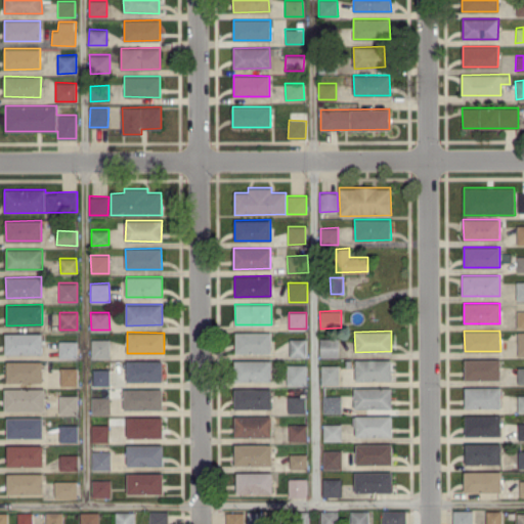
[(270,332),(235,332),(235,353),(271,352),(270,332)]
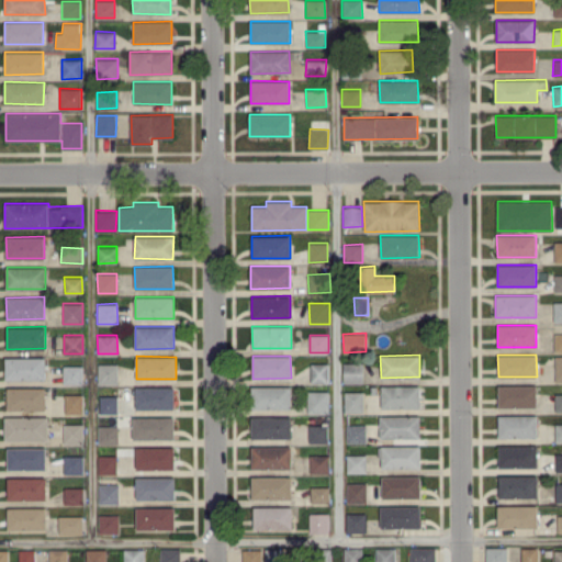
[(45,357),(4,357),(6,380),(45,379),(45,357)]
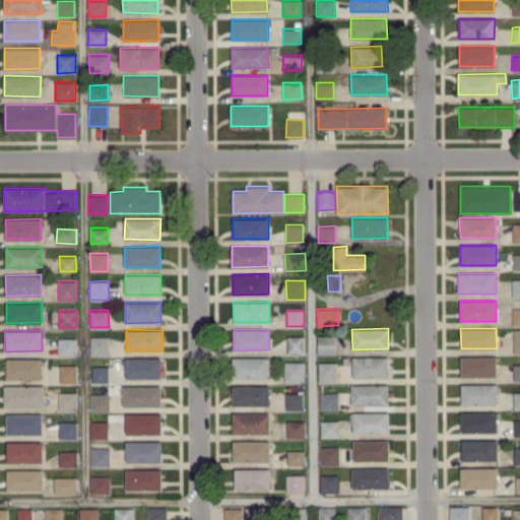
[(335,335),(318,335),(318,354),(336,353),(335,335)]
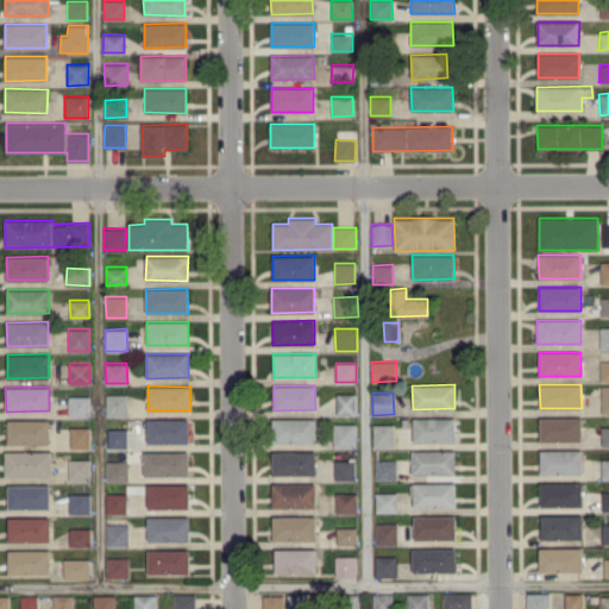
[(127,394),(106,394),(106,416),(127,416),(127,394)]
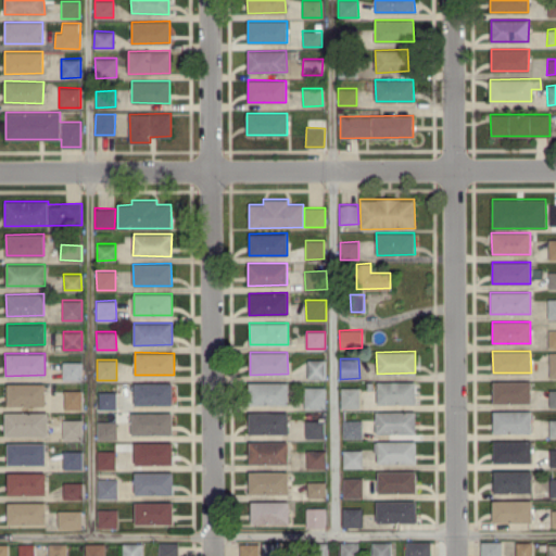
[(325,359),(307,359),(307,378),(325,378),(325,359)]
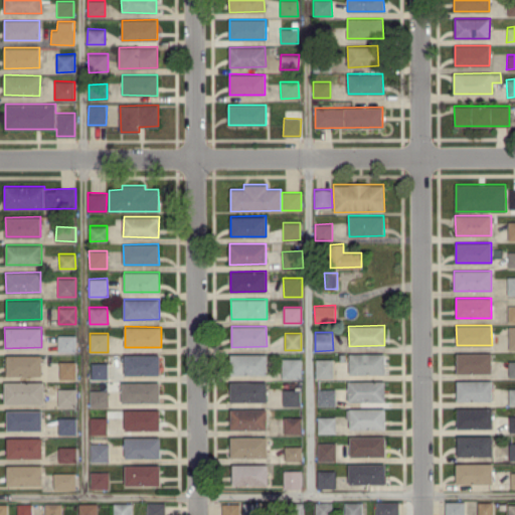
[(75,334),(57,334),(58,351),(75,351),(75,334)]
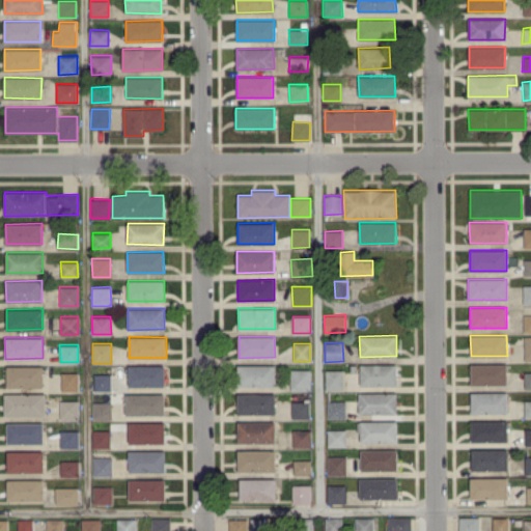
[(507,384),(506,363),(471,364),(471,385),(507,384)]
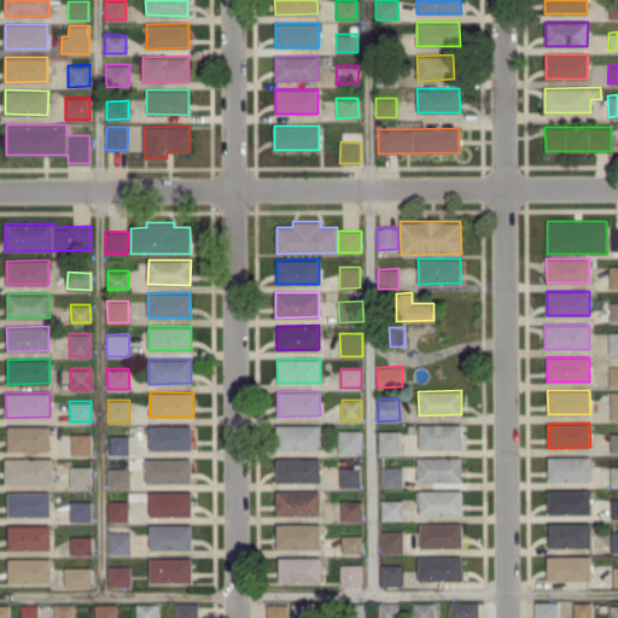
[(320,425),(277,424),(275,448),(320,449),(320,425)]
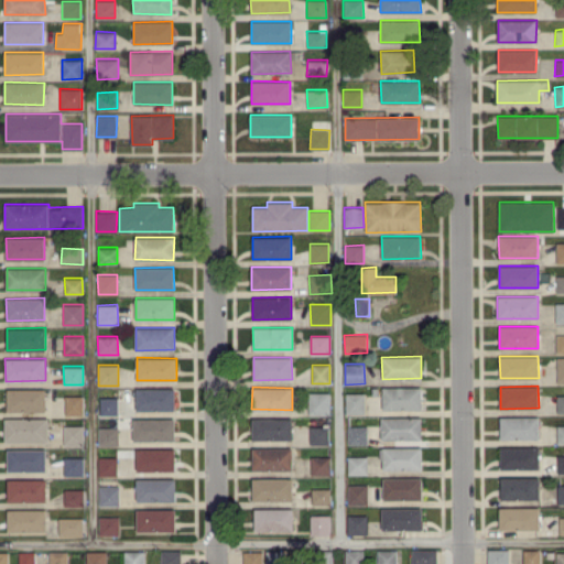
[(421,387),(382,387),(382,409),(421,409),(421,387)]
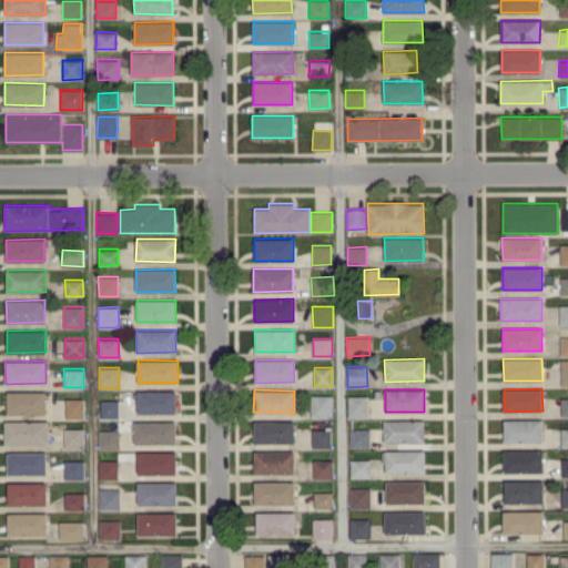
[(46,391),(7,392),(7,414),(46,413),(46,391)]
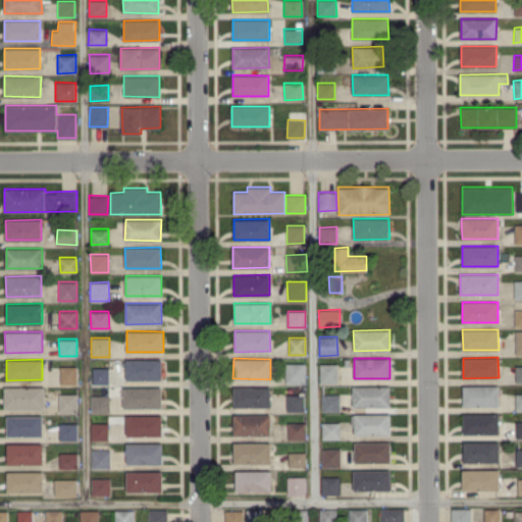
[(162,379),(161,359),(125,359),(126,379),(162,379)]
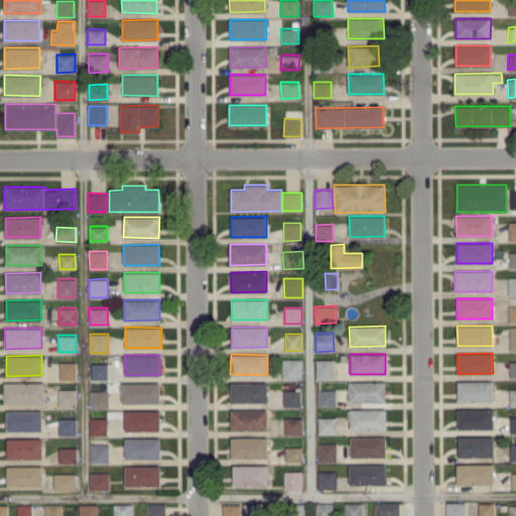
[(282,379),(301,379),(301,359),(282,359),(282,379)]
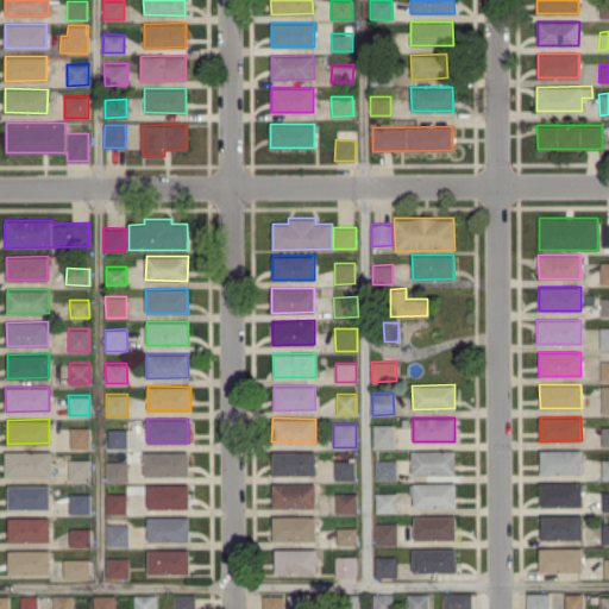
[(394,425),(374,424),(372,446),(394,446),(394,425)]
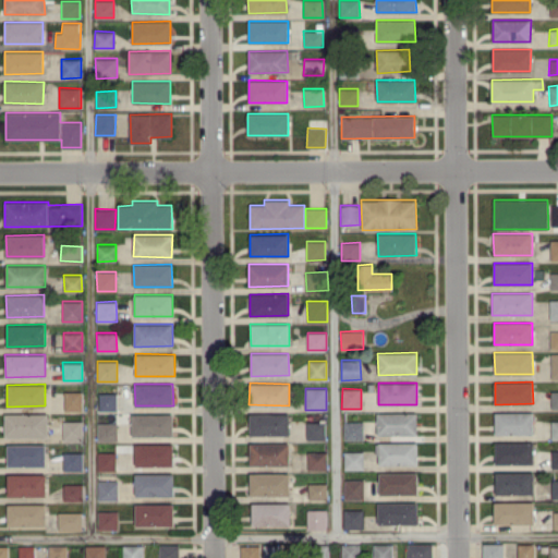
[(64,410),(83,410),(82,390),(64,391),(64,410)]
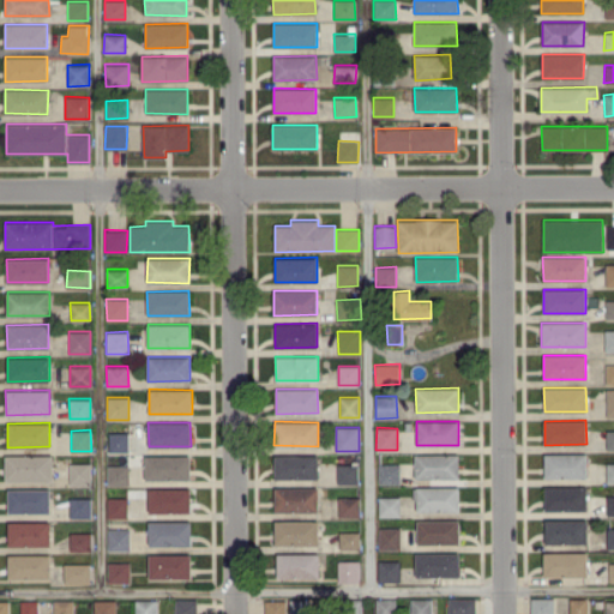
[(109,451),(128,451),(128,432),(109,433),(109,451)]
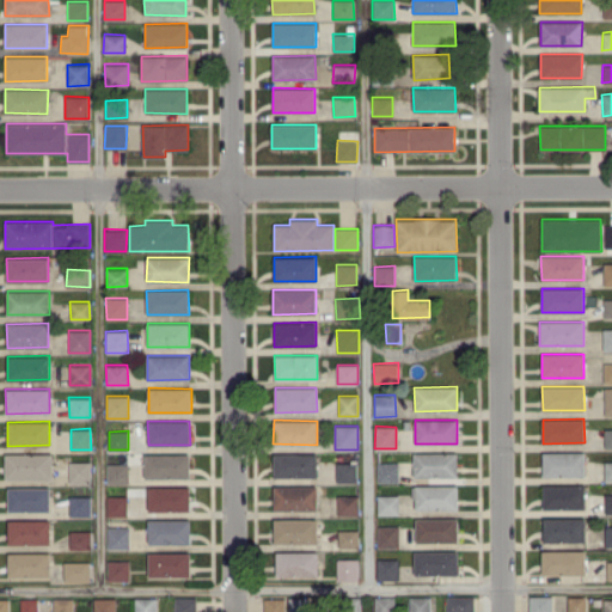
[(585,451),(543,452),(543,476),(585,476),(585,451)]
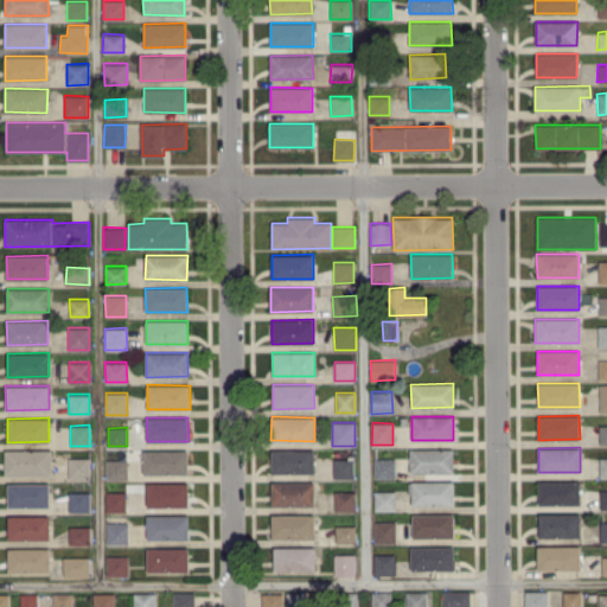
[(454,472),(453,448),(409,449),(410,473),(454,472)]
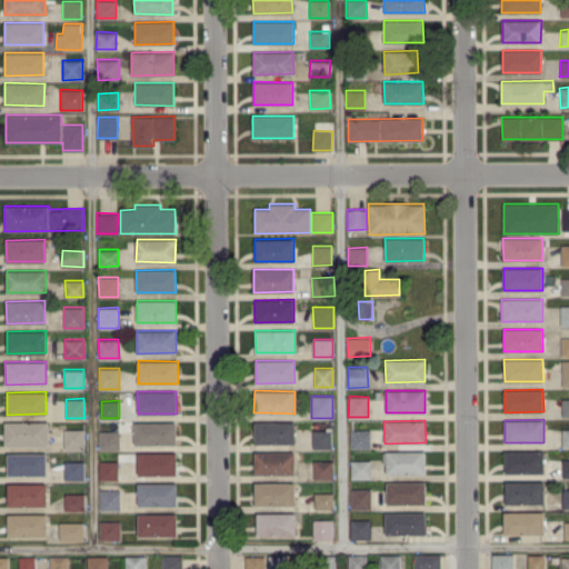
[(5,421),(6,446),(49,445),(49,421),(5,421)]
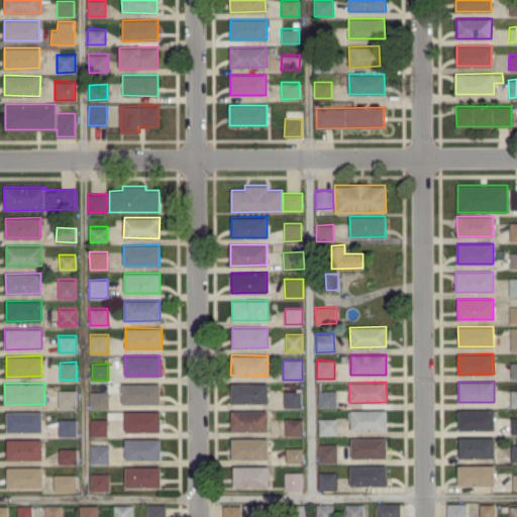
[(160,383),(122,384),(122,404),(161,403),(160,383)]
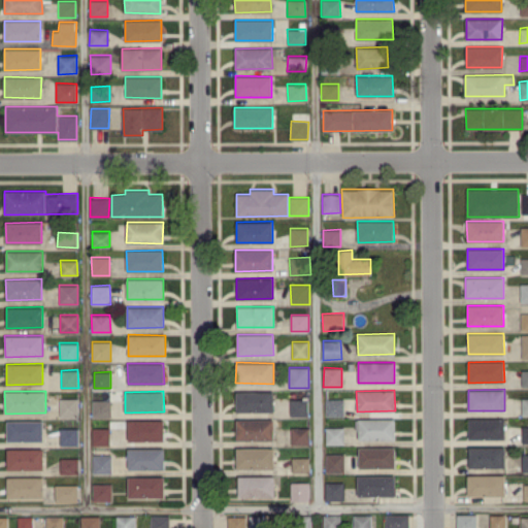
[(273,391),(236,391),(236,410),(272,411),(273,391)]
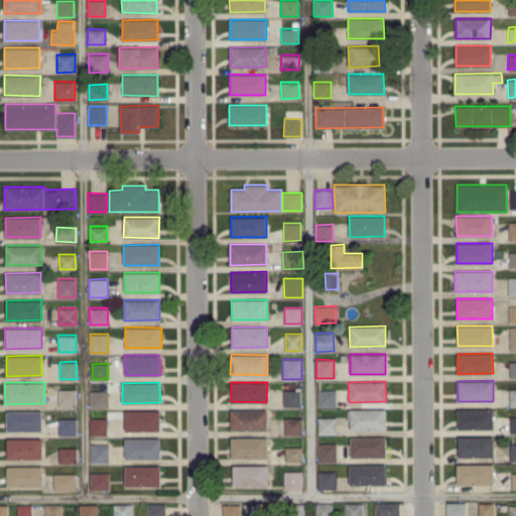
[(77,407),(76,388),(57,389),(58,407),(77,407)]
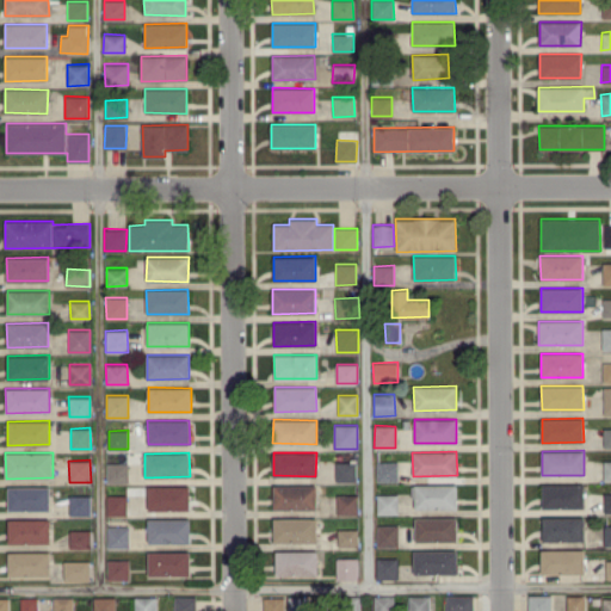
[(356,461),(335,462),(335,481),(356,481),(356,461)]
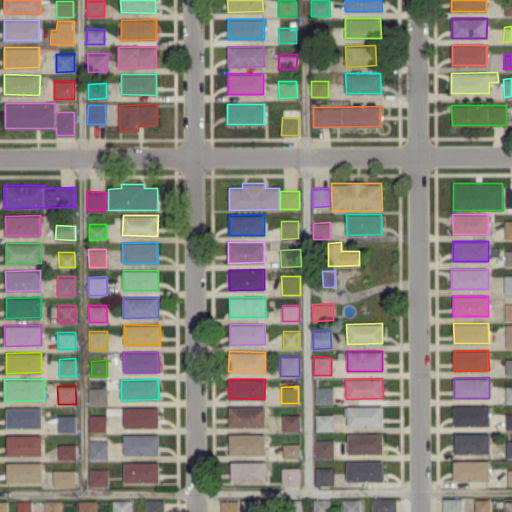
[(316,403),(333,403),(333,387),(316,386),(316,403)]
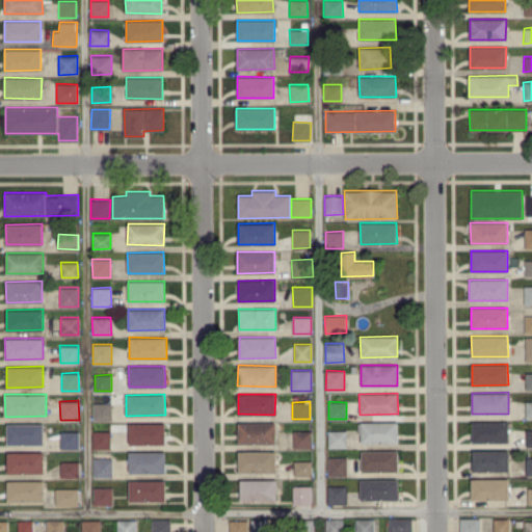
[(92,420),(111,420),(111,402),(92,402),(92,420)]
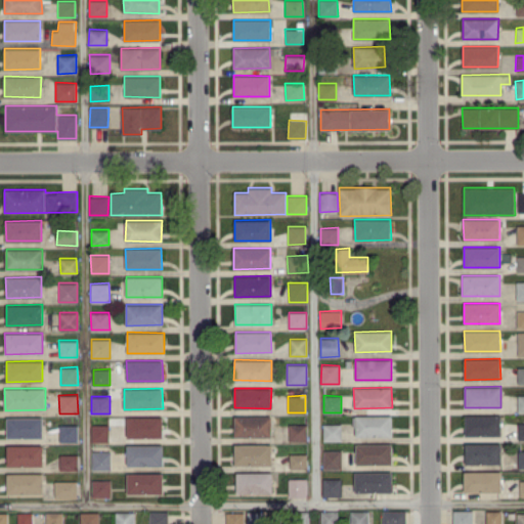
[(500,435),(500,415),(465,416),(465,436),(500,435)]
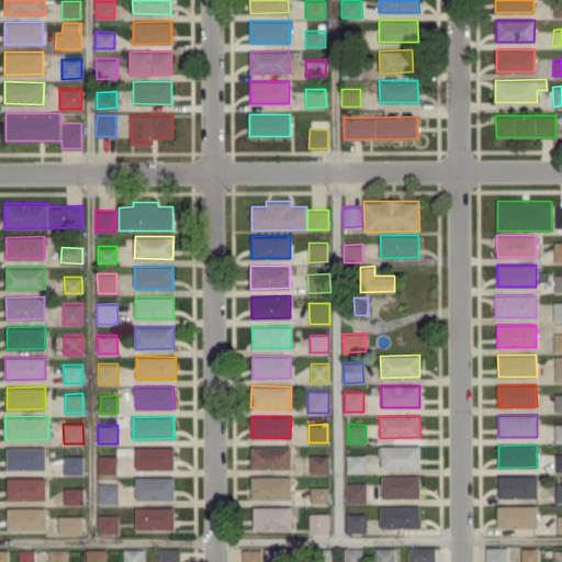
[(251,468),(291,468),(291,447),(251,446),(251,468)]
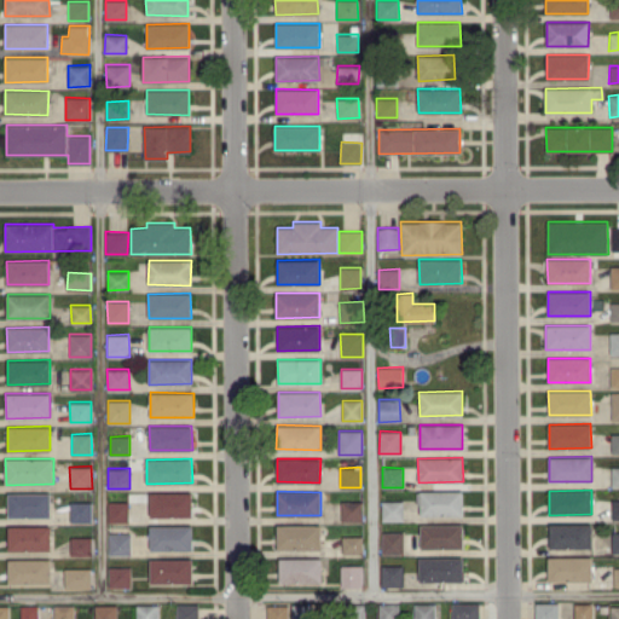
[(463,491),(418,491),(418,515),(463,515),(463,491)]
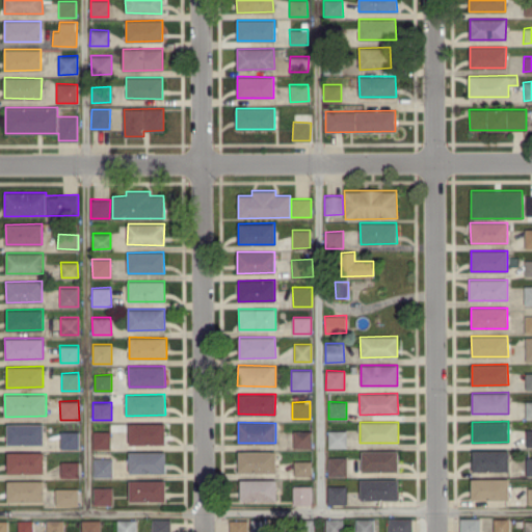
[(44,444),(43,423),(6,423),(6,444),(44,444)]
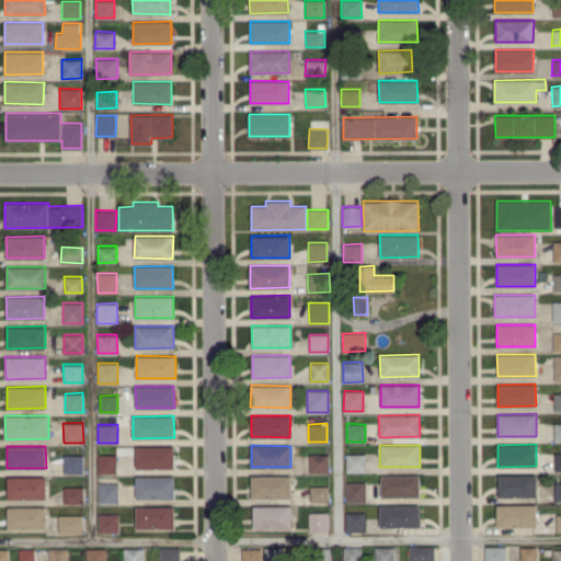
[(174,468),(173,446),(136,446),(136,468),(174,468)]
